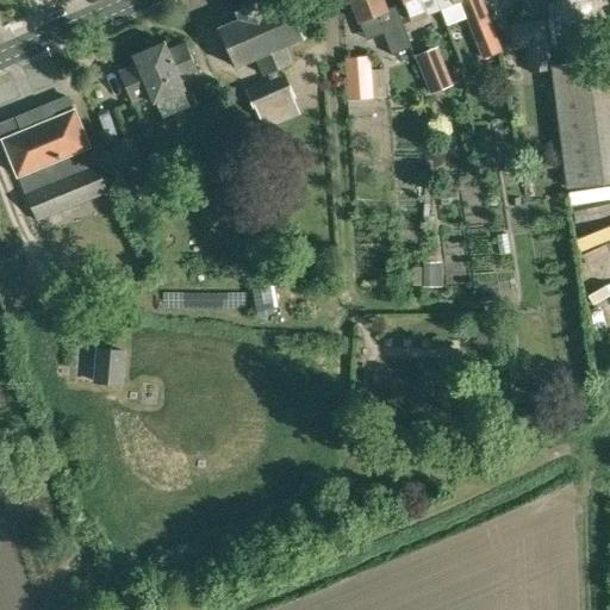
[(257,58),(263,75),(268,73),(271,79),(247,89),(256,112),(293,97),(284,73),(279,75),(277,69),(291,63),(285,47),(305,38),(288,0),(282,0),(269,6),(268,5),(266,1),(267,0),(266,0),(260,0),(259,1),(257,0),(255,0),(255,2),(244,7),(244,5),(241,6),(241,8),(238,10),(237,8),(234,11),(235,11),(238,18),(237,18),(238,19),(222,26),(222,25),(218,26),(236,68),(257,58)]
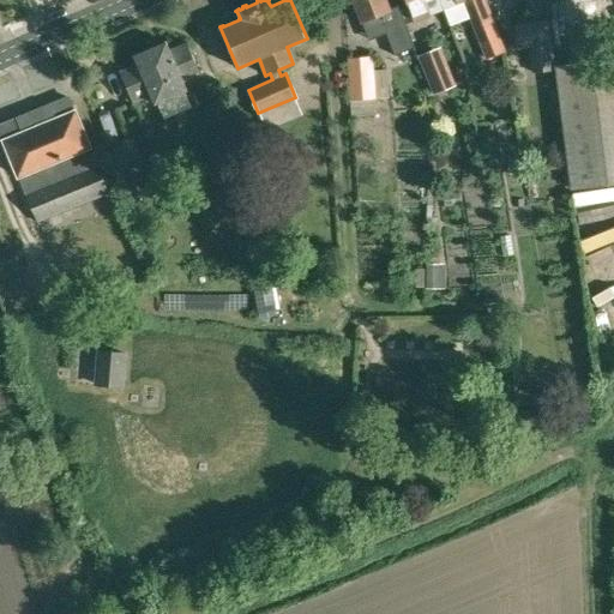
[(385,36),(407,26),(398,6),(389,10),(384,0),(353,0),(362,22),(378,16),(385,36)]
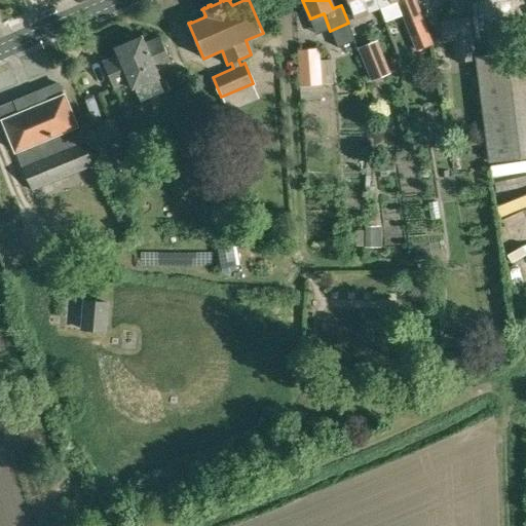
[(381,7),(378,0),(347,0),(348,3),(349,2),(355,17),(381,7)]
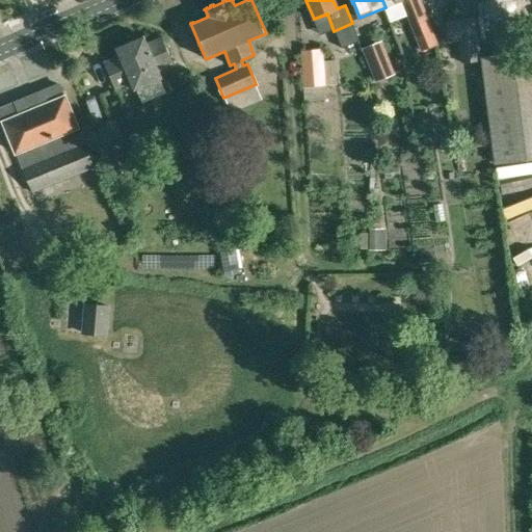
[(421,51),(437,45),(426,16),(408,22),(421,51)]
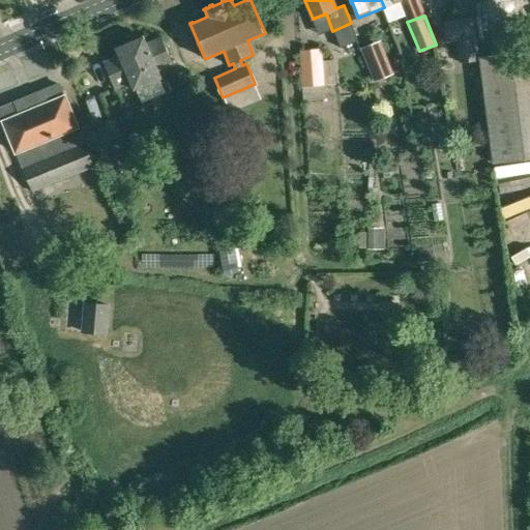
[(341,55),(360,47),(354,31),(334,39),(341,55)]
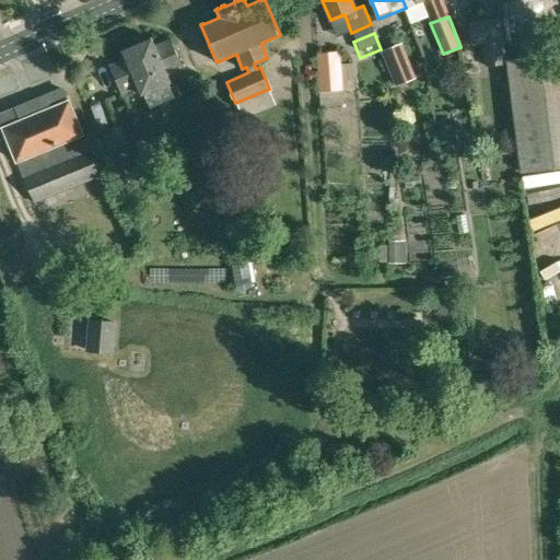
[(166,74),(183,67),(170,38),(154,45),(151,38),(121,50),(125,58),(109,65),(121,93),(138,86),(141,94),(170,81),(166,74)]
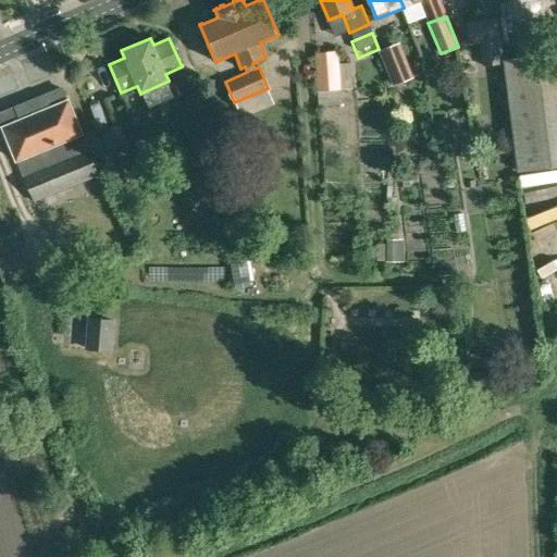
[(500,38),(481,40),(483,63),(503,61),(500,38)]
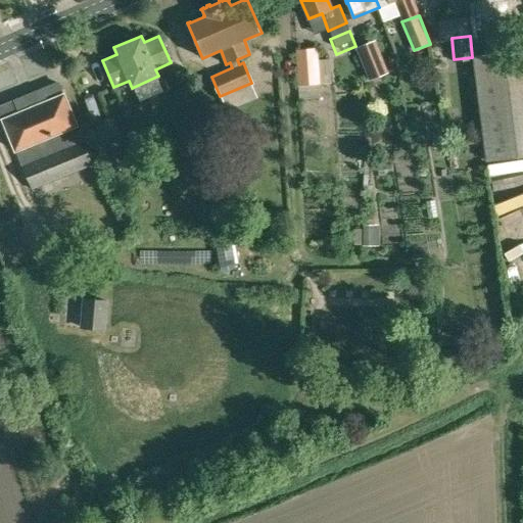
[(369,82),(382,77),(369,44),(357,49),(369,82)]
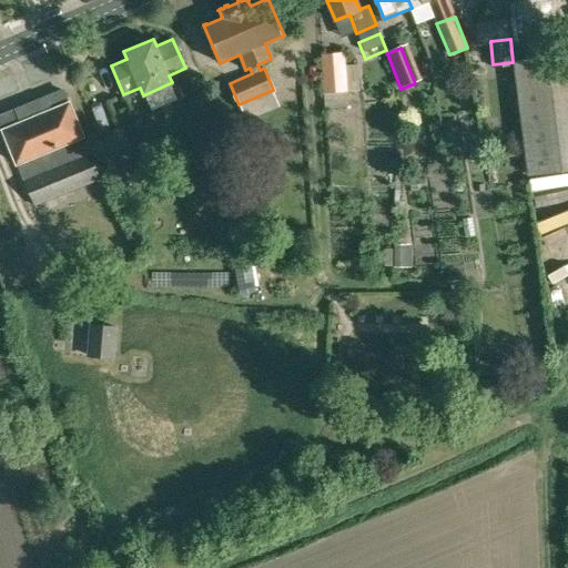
[(567,52),(515,60),(528,172),(567,166),(567,52)]
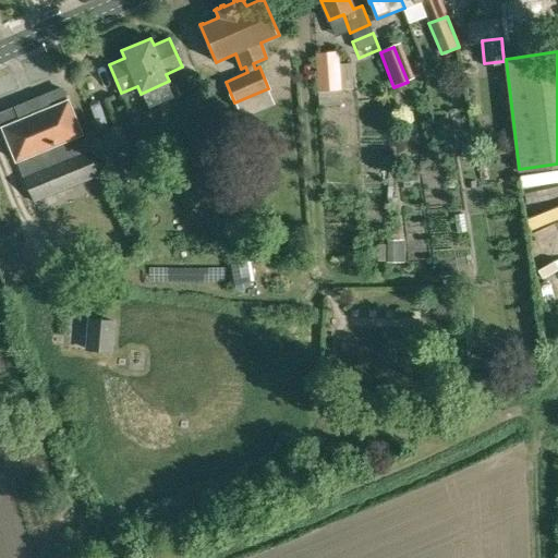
[(340,89),(338,53),(316,55),(318,92),(340,89)]
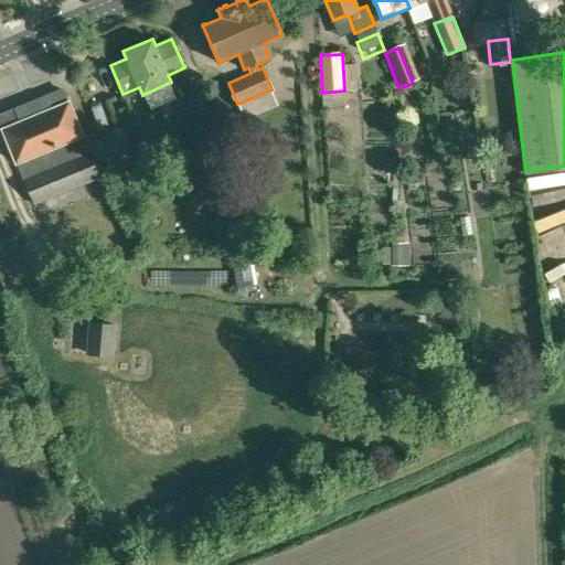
[(0,115),(0,123),(3,130),(2,130),(17,162),(23,179),(34,204),(99,177),(88,151),(88,152),(81,136),(82,135),(67,103),(62,89),(9,112),(0,115)]
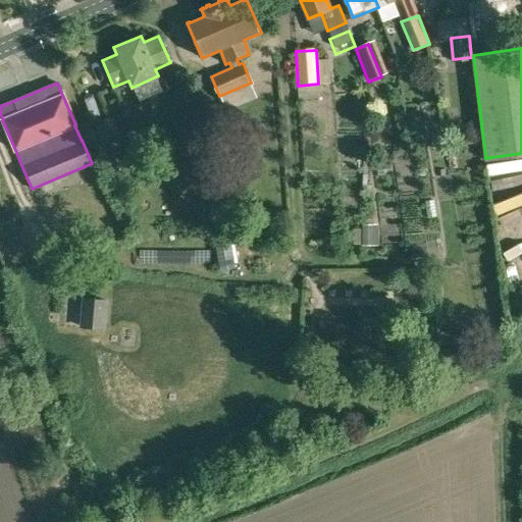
[(106,301),(84,299),(82,327),(103,328),(106,301)]
